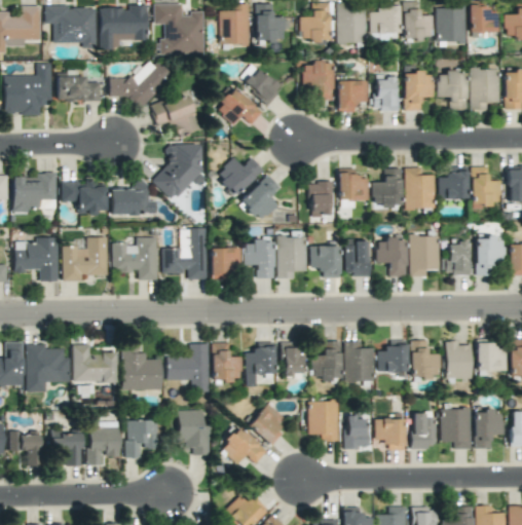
[(419,0),(402,0),(403,38),(433,37),(432,14),(420,14),(419,0)]
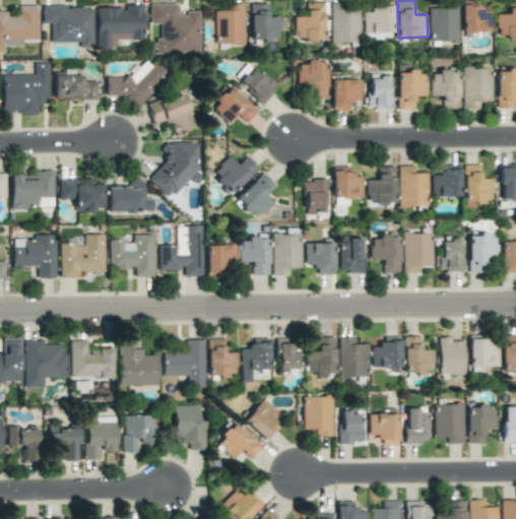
[(511,0),(511,13),(500,13),(499,36),(515,36),(515,0),(511,0)]
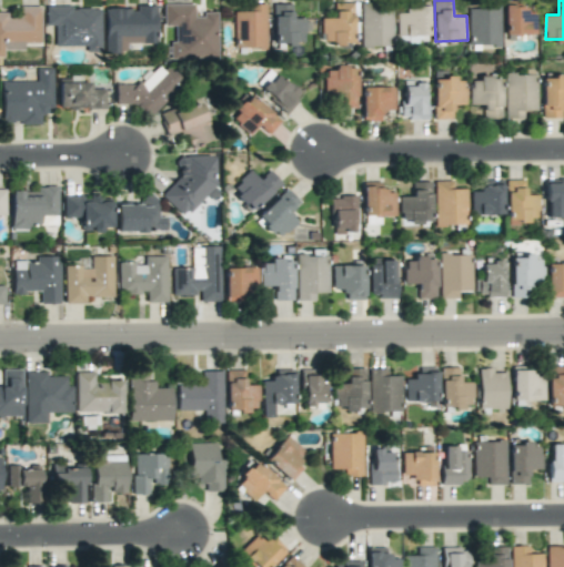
[(338,1),(338,17),(325,17),(324,42),(355,42),(356,2),(338,1)]
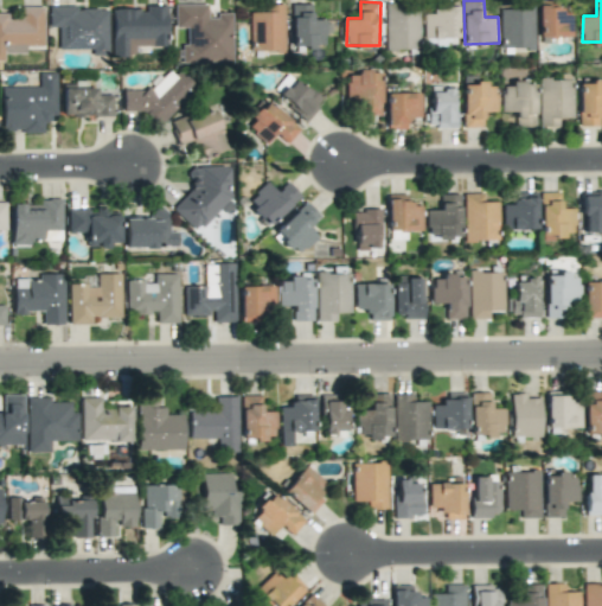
[(178,4),(178,26),(190,26),(190,43),(185,43),(185,63),(236,62),(235,13),(210,14),(210,2),(178,4)]
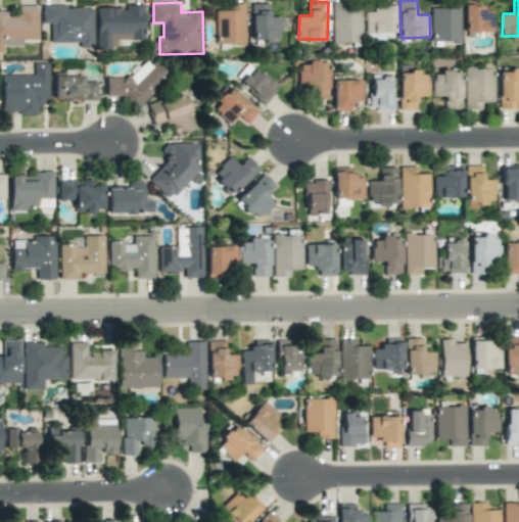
[(219,9),(219,44),(248,43),(247,2),(229,3),(229,9),(219,9)]
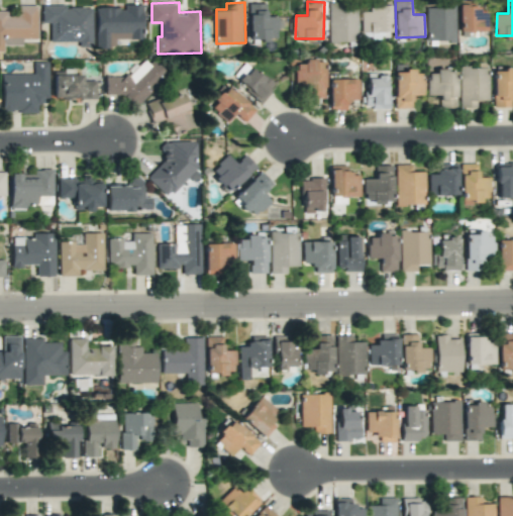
[(281,16),(269,16),(269,3),(251,2),(251,39),(280,39),(281,16)]
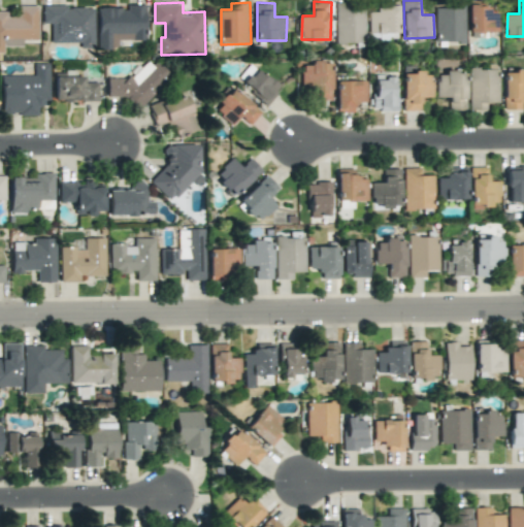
[(337,42),(367,42),(368,2),(338,2),(337,42)]
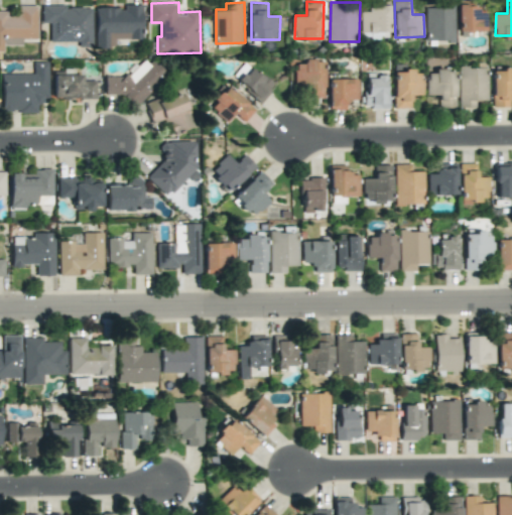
[(489,9),(479,9),(479,3),(461,3),(461,32),(490,31),(489,9)]
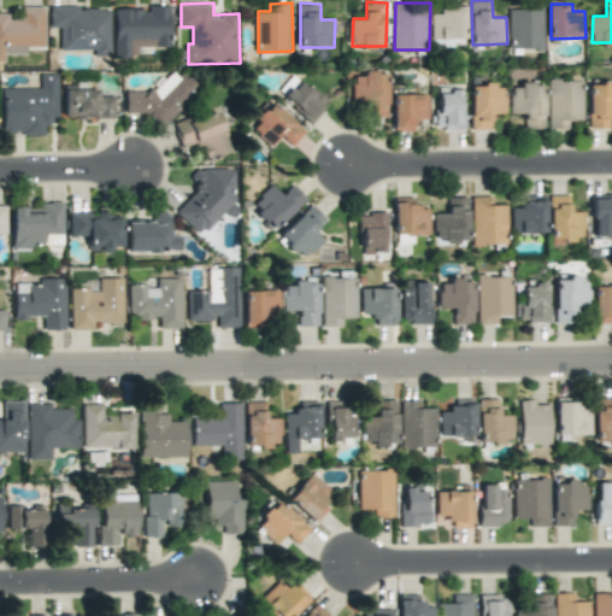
[(117,9),(117,57),(140,57),(140,47),(174,46),(172,5),(152,5),(152,9),(117,9)]
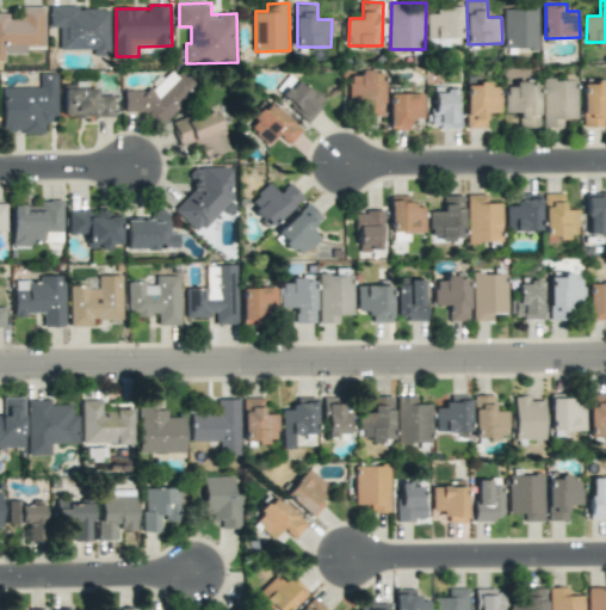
[(464,41),(463,5),(439,5),(439,13),(430,13),(430,42),(464,41)]
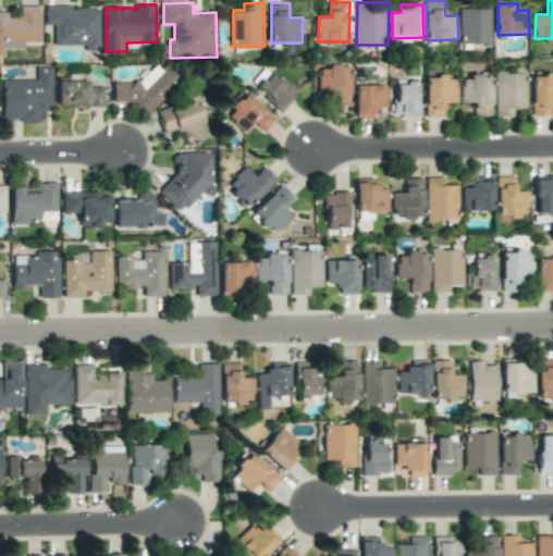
[(494,42),(493,4),(462,5),(462,44),(494,42)]
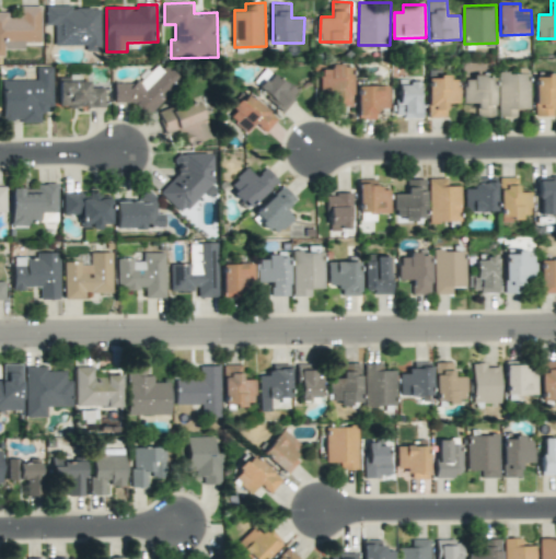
[(0,11),(0,54),(7,55),(7,48),(26,48),(26,42),(43,42),(43,6),(23,6),(23,16),(11,16),(11,11),(0,11)]
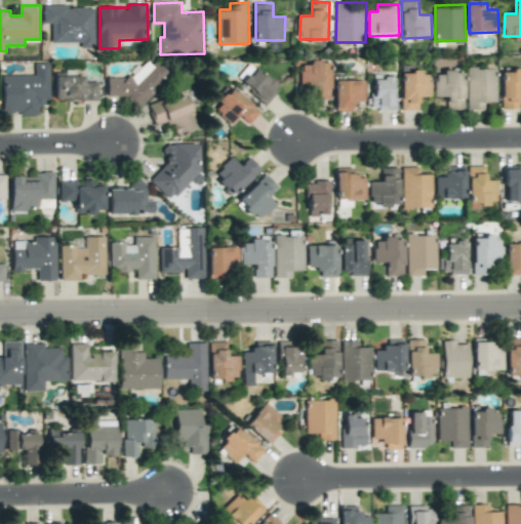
[(45,6),(45,23),(53,23),(53,42),(81,41),(82,46),(97,46),(96,5),(45,6)]
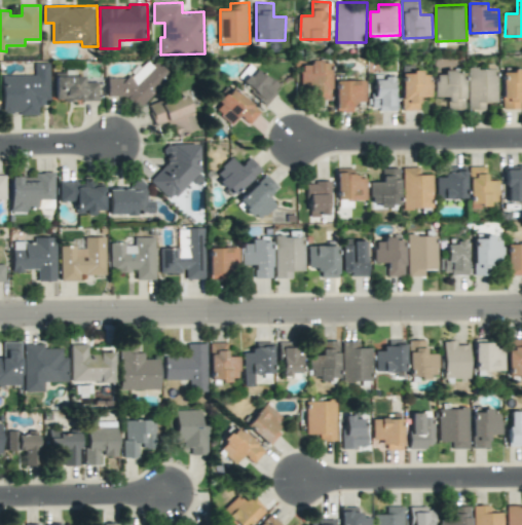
[(332,62),(303,61),(303,88),(314,88),(314,99),(332,99),(332,62)]
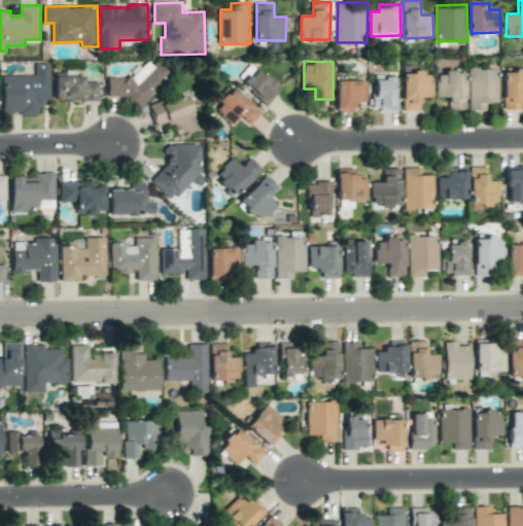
[(4,74),(4,114),(40,113),(39,102),(53,102),(51,62),(37,62),(37,74),(4,74)]
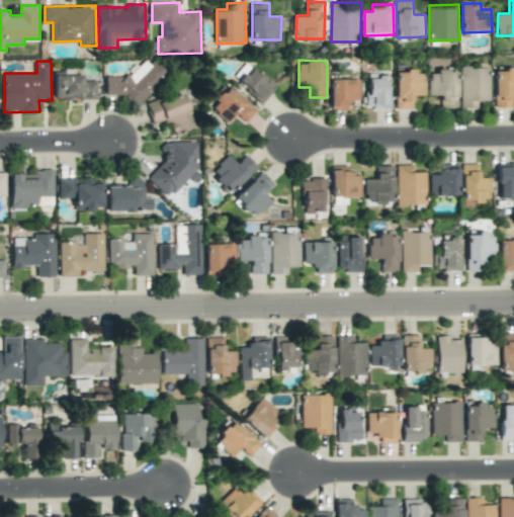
[(263,101),(277,86),(250,61),(236,76),(263,101)]
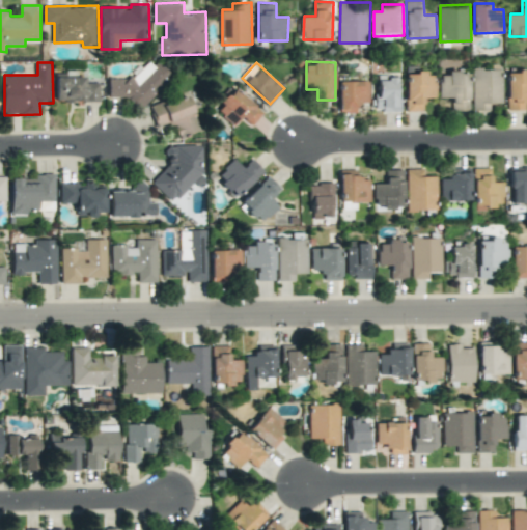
[(110,77),(110,98),(141,98),(141,101),(166,101),(166,65),(140,65),(140,77),(110,77)]
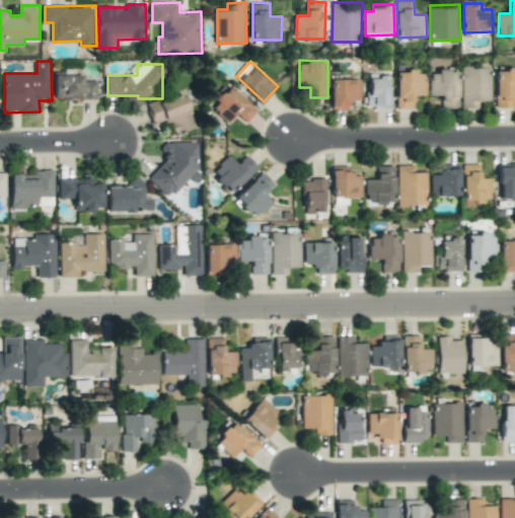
[(464,106),(482,106),(482,100),(494,99),(493,66),(463,67),(464,106)]
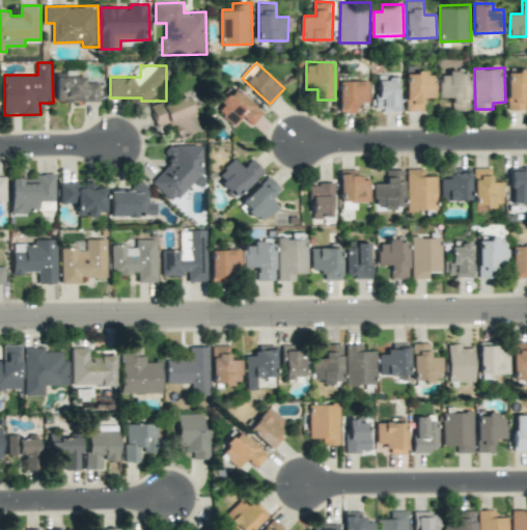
[(442,96),(453,96),(454,110),(472,110),(471,71),(441,72),(442,96)]
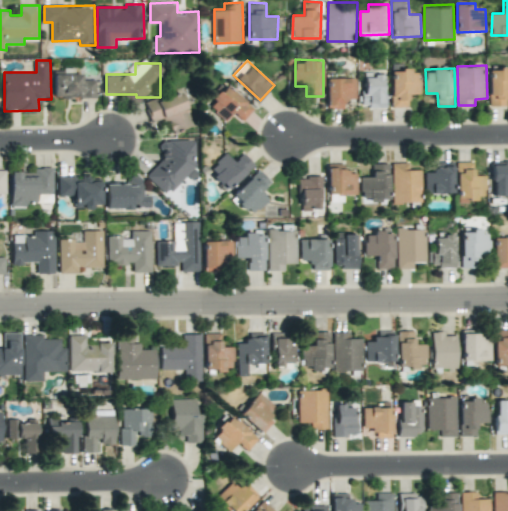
[(491,105),(507,105),(507,68),(491,68),(491,105)]
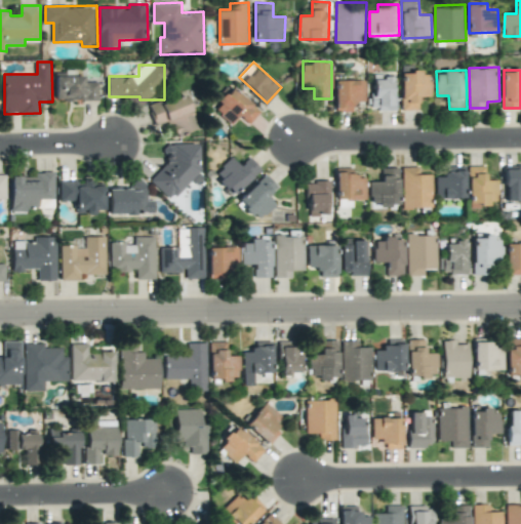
[(403,71),(403,109),(421,110),(421,95),(432,95),(432,72),(403,71)]
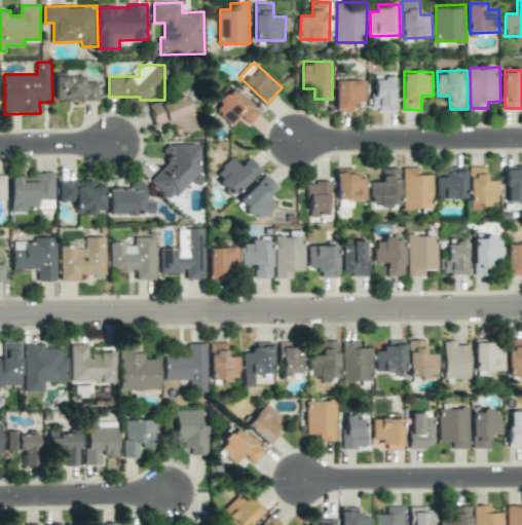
[(100,100),(100,81),(86,81),(86,75),(58,75),(58,100),(100,100)]
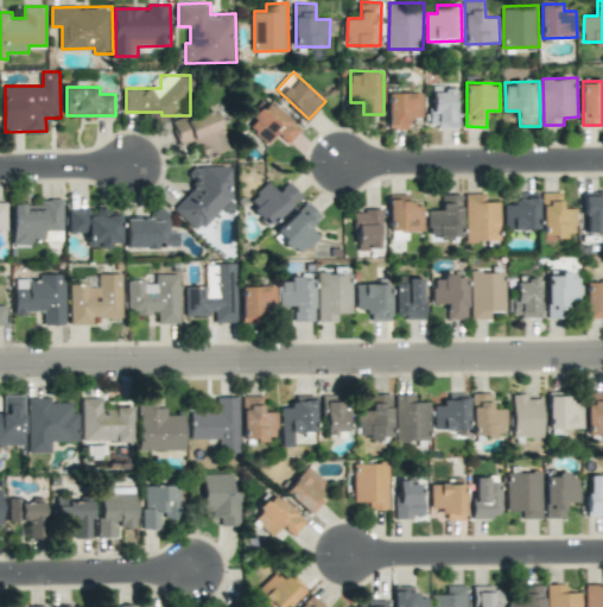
[(458,87),(432,87),(433,127),(459,126),(458,87)]
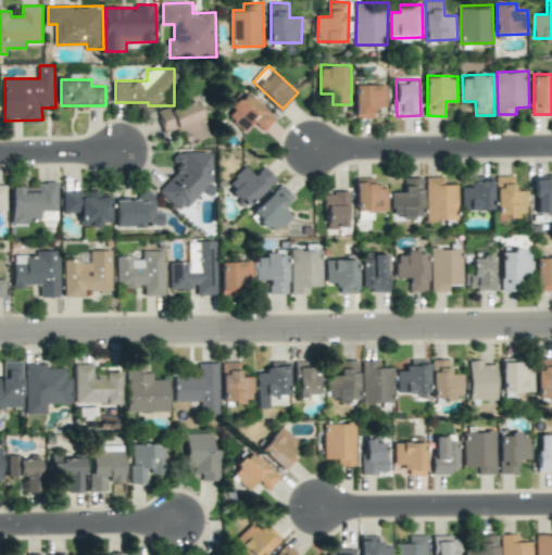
[(388,84),(356,84),(356,117),(375,117),(375,106),(388,106),(388,84)]
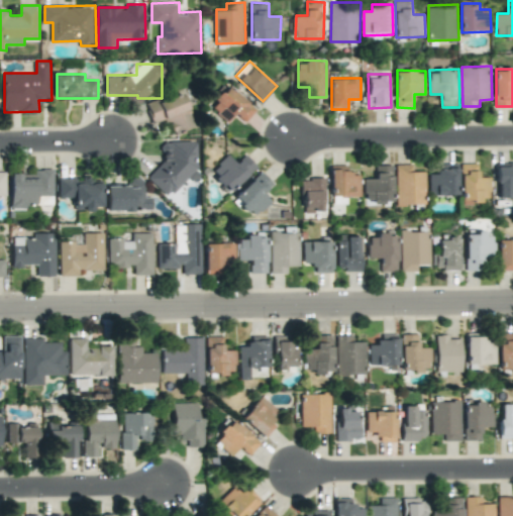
[(259,108),(230,85),(212,106),(229,120),(236,113),(247,122),(259,108)]
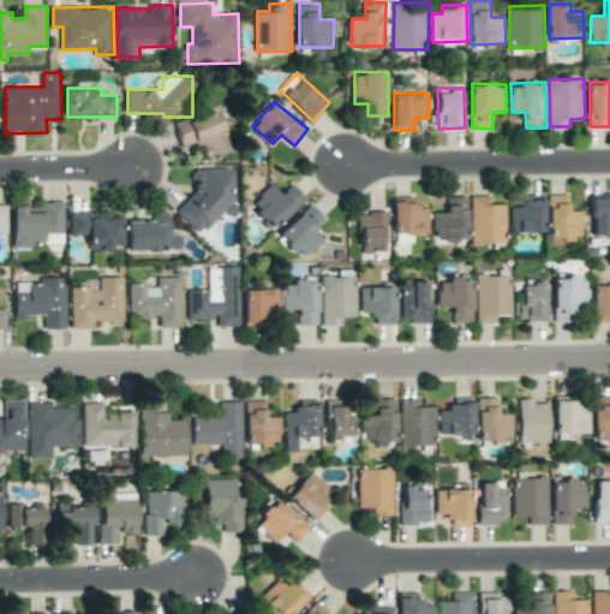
[(234,150),(219,108),(175,124),(184,147),(201,141),(209,160),(234,150)]
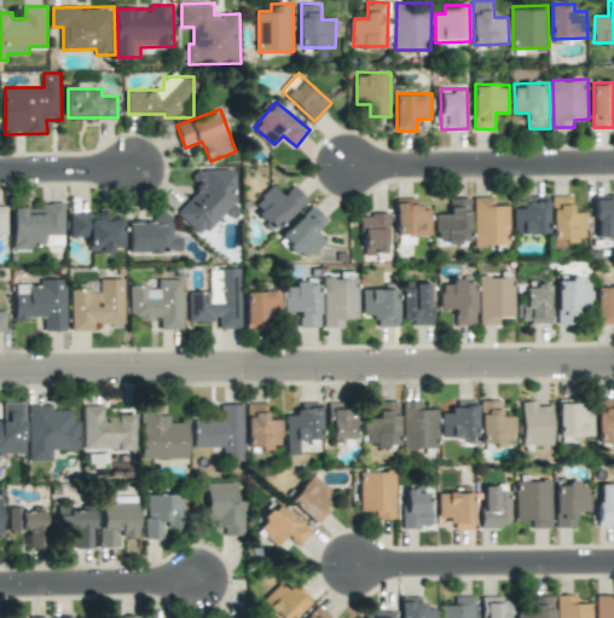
[(238,168),(201,168),(196,173),(196,194),(179,212),(197,230),(210,230),(238,201),(238,168)]
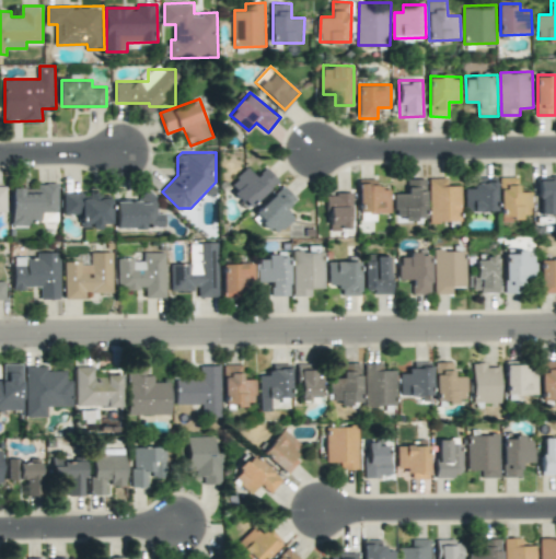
[(258,176),(250,167),(230,185),(252,208),(281,181),(268,166),(258,176)]
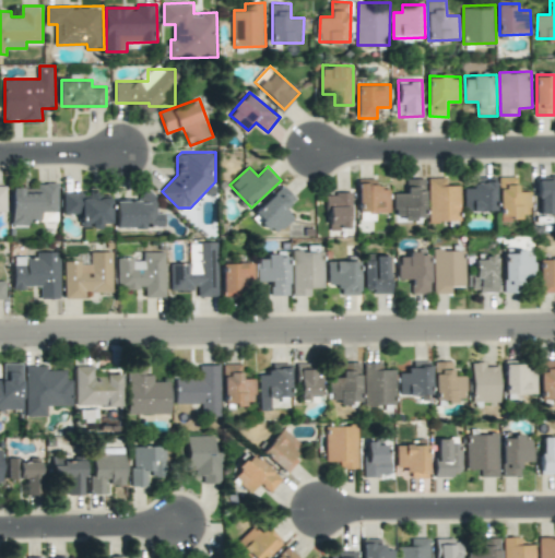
[(540,179),(541,214),(554,213),(554,175),(553,175),(553,179),(540,179)]
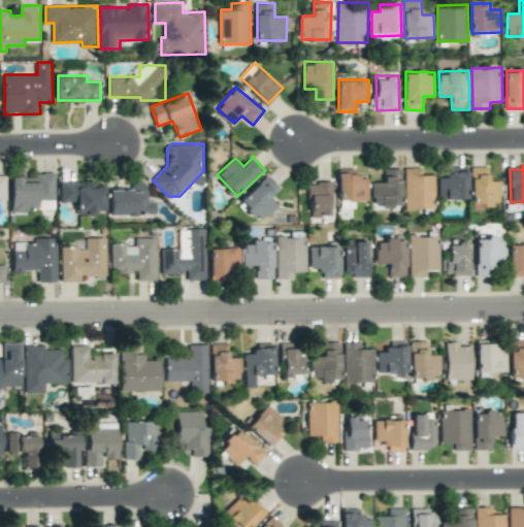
[(439,175),(440,199),(470,198),(469,166),(453,166),(453,174),(439,175)]
